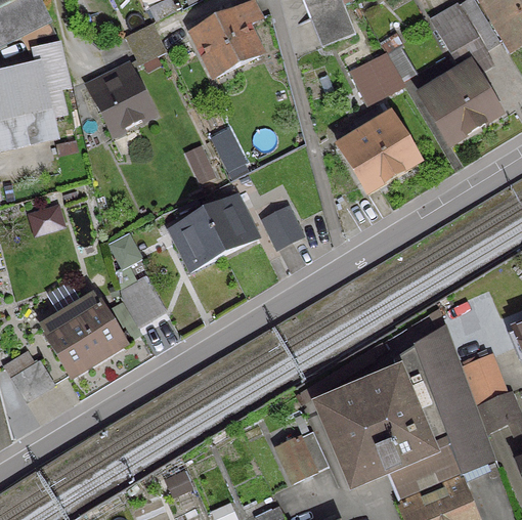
[(0,0),(0,42),(24,31),(34,51),(34,49),(57,44),(60,44),(38,0),(0,0)]
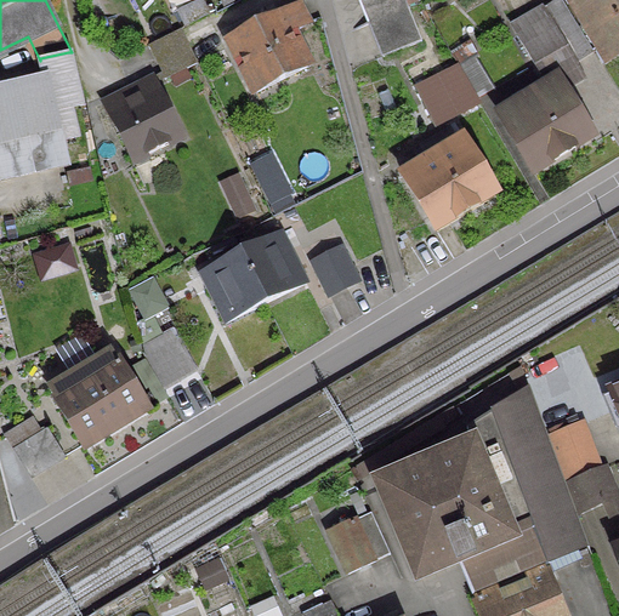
[(197,0),(177,9),(185,22),(208,10),(203,0),(197,0)]
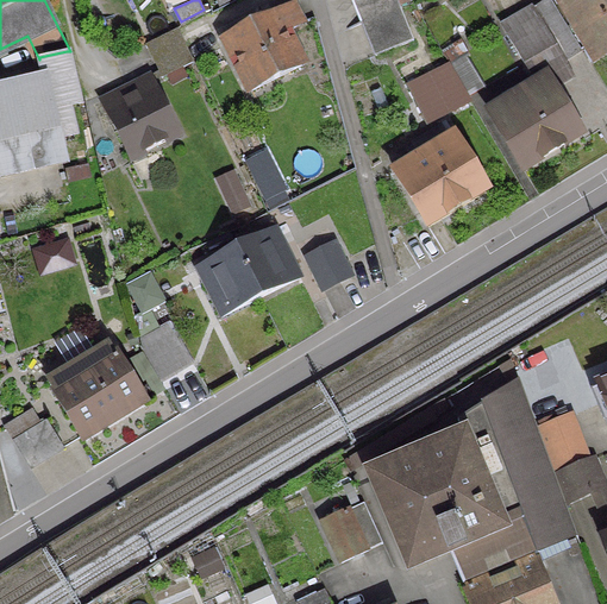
[(225,36),(251,87),(301,62),(285,29),(305,18),(295,0),(225,36)]
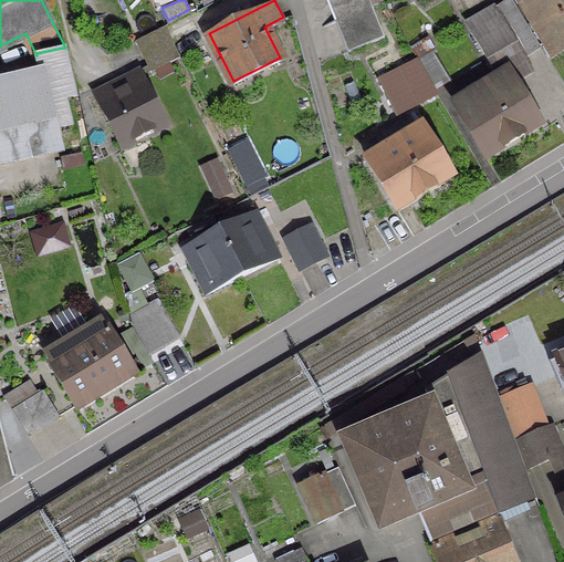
[(327,0),(335,19),(371,3),(369,0),(327,0)]
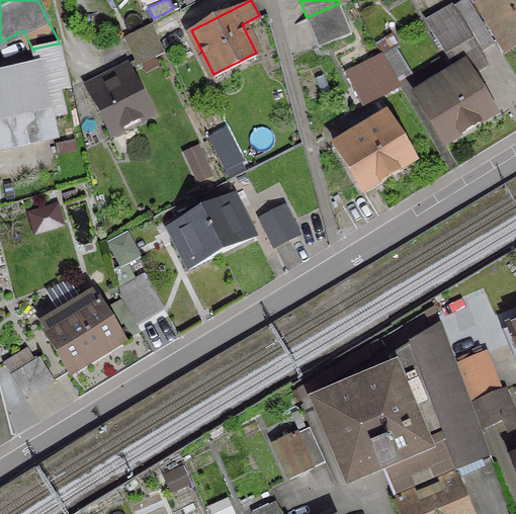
[(494,110),(469,71),(485,63),(478,50),(491,40),(466,0),(459,0),(426,19),(449,59),(457,55),(461,64),(415,93),(444,141),(494,110)]
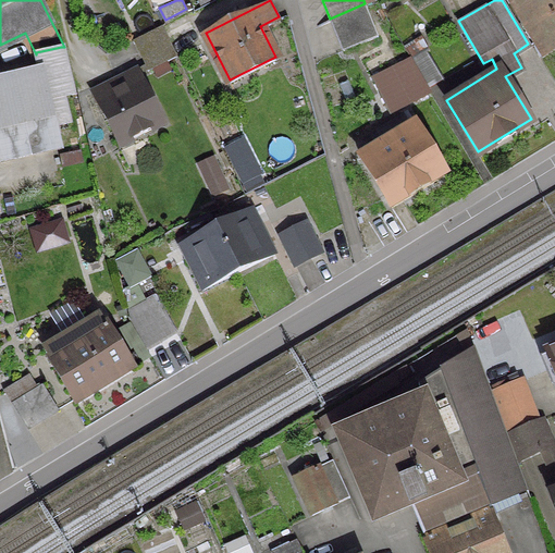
[(508,0),(540,53),(554,44),(554,0),(508,0)]
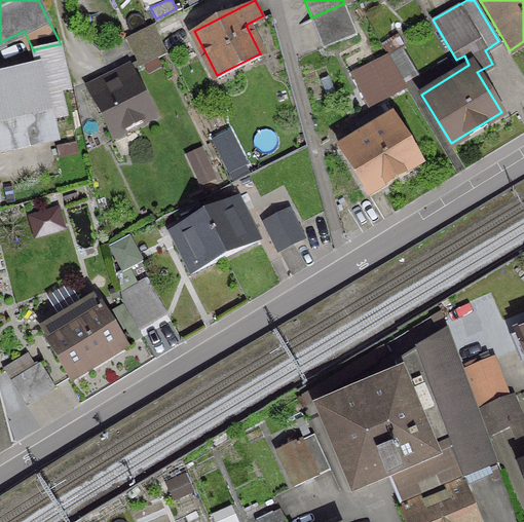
[(357,32),(344,3),(311,17),(323,45),(357,32)]
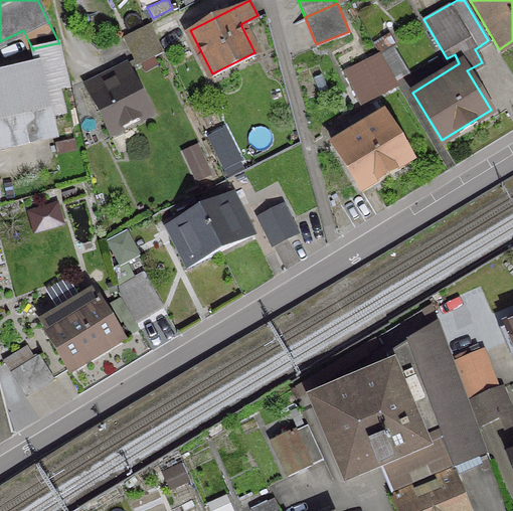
[(134,58),(136,62),(162,49),(149,22),(122,35),(134,58)]
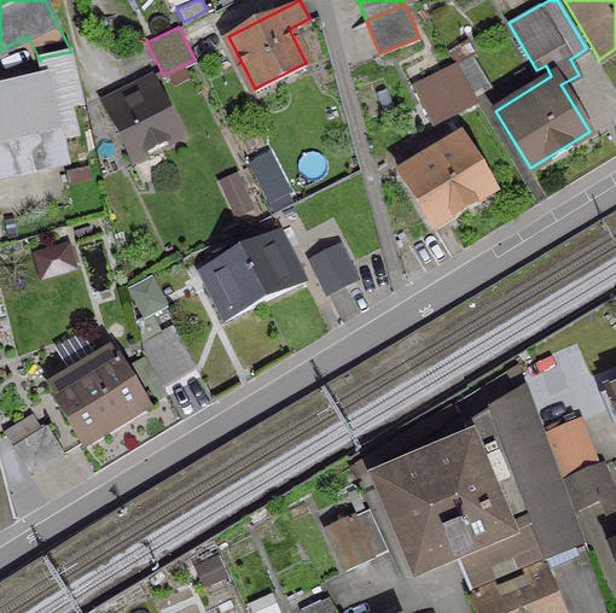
[(463,45),(451,52),(457,64),(477,98),(483,94),(482,91),(492,85),(470,48),(472,46),(466,38),(459,42),(463,45)]
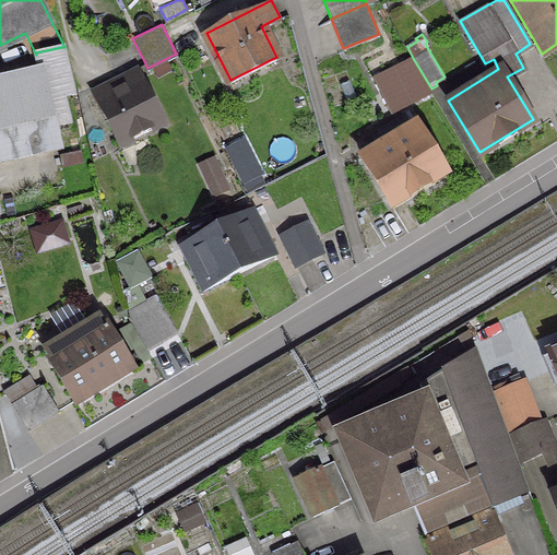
[(40,71),(0,80),(0,155),(58,142),(54,124),(68,120),(61,94),(71,92),(61,47),(36,52),(36,55),(40,71)]
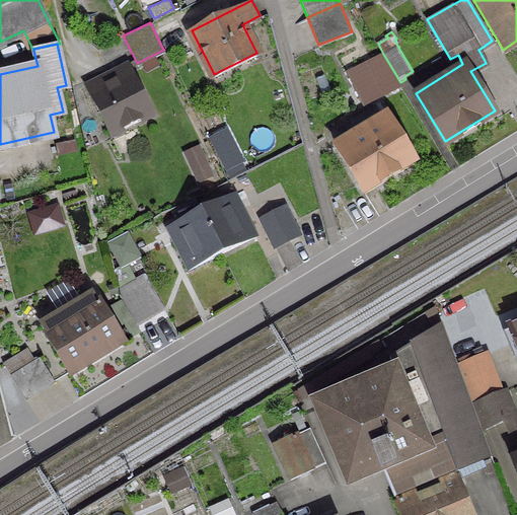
[(390,88),(400,82),(383,54),(348,71),(364,101),(380,93),(380,90),(388,85),(390,88)]
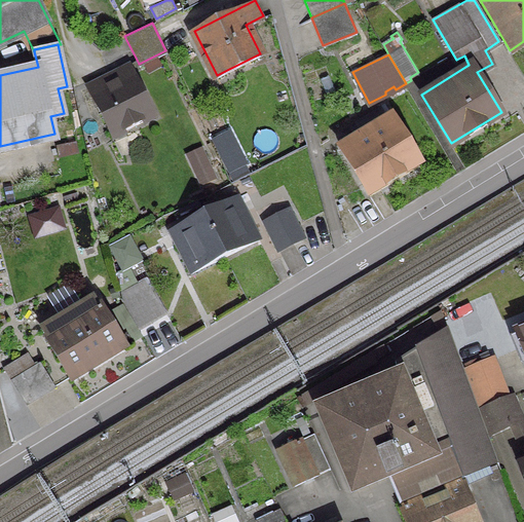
[(86,83),(112,134),(153,113),(132,68),(129,63),(86,83)]
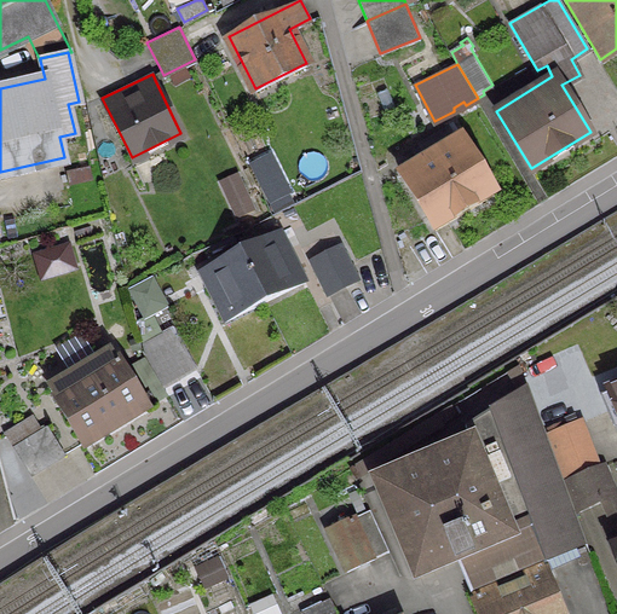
[(399,169),(434,227),(495,191),(453,122),(419,143),(425,154),(399,169)]
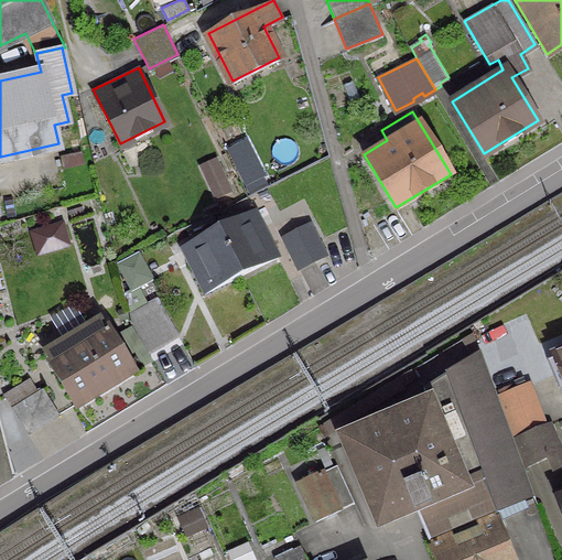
[(234,143),(250,182),(276,171),(259,133),(234,143)]
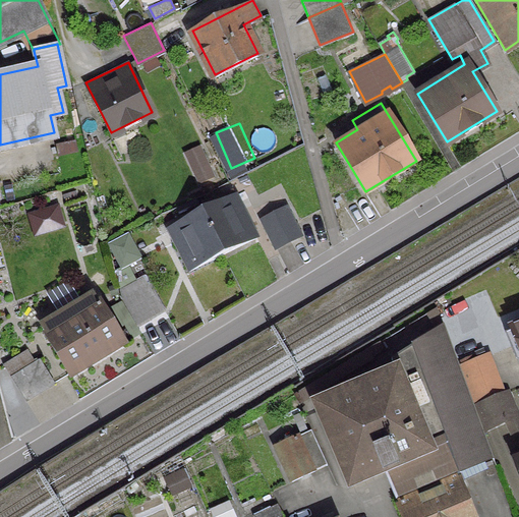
[(205,180),(221,173),(209,141),(192,149),(205,180)]
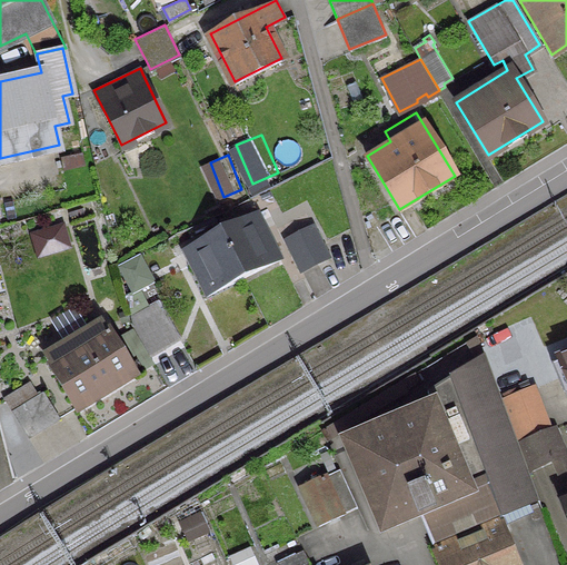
[(266,244),(251,214),(220,229),(242,275),(280,256),(272,240),(266,244)]
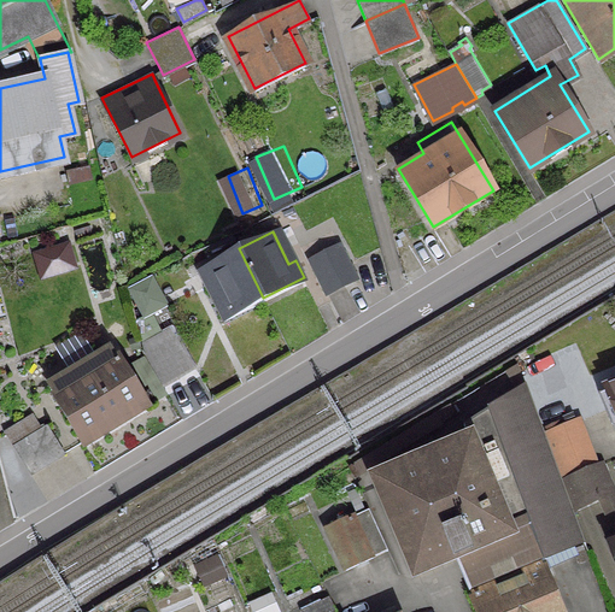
[(310,258),(326,290),(356,276),(339,243),(310,258)]
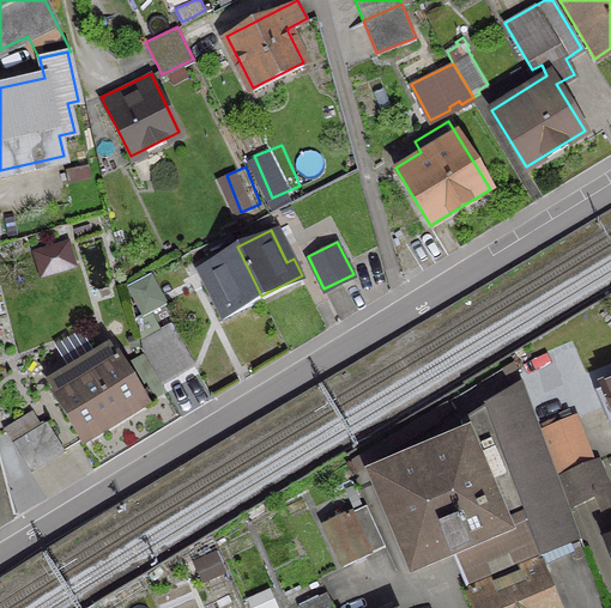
[(213,298),(222,315),(261,296),(237,247),(205,263),(221,295),(213,298)]
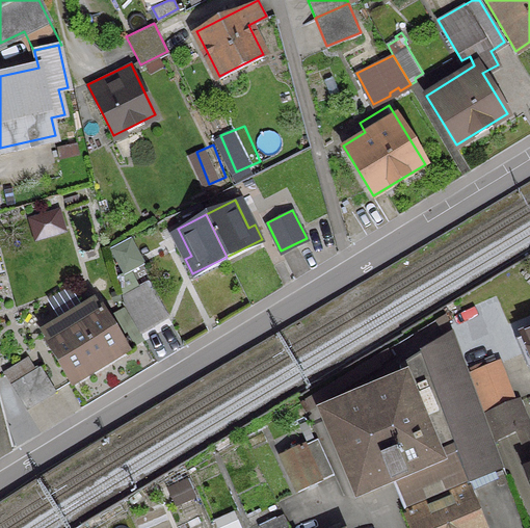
[(150,227),(121,239),(133,266),(146,261),(139,248),(157,241),(150,227)]
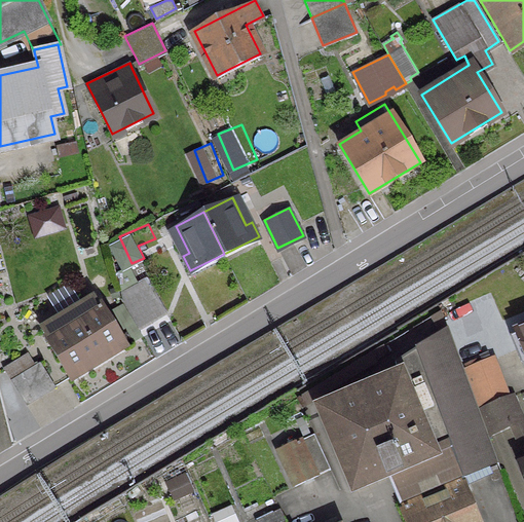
[(165,311),(146,275),(119,290),(139,326),(165,311)]
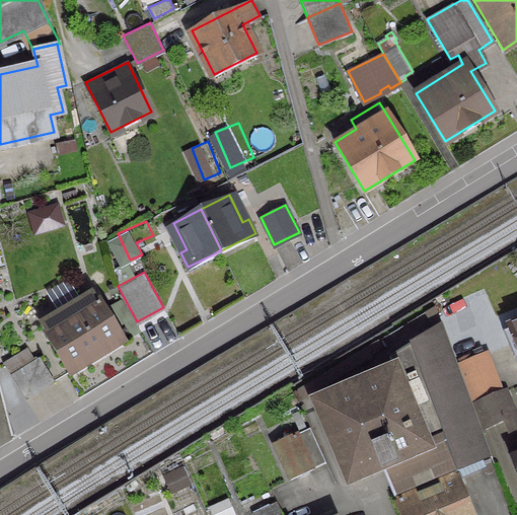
[(92,292),(41,323),(70,371),(122,340),(92,292)]
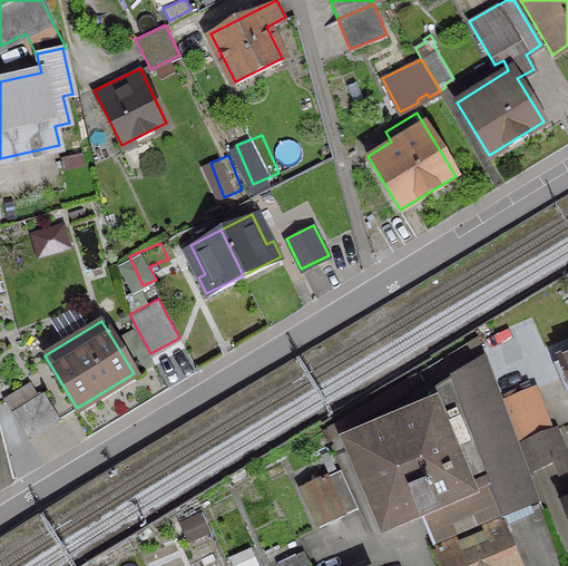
[(383,528),(470,491),(482,523),(498,516),(538,498),(485,354),(428,390),(433,403),(345,440),(383,528)]
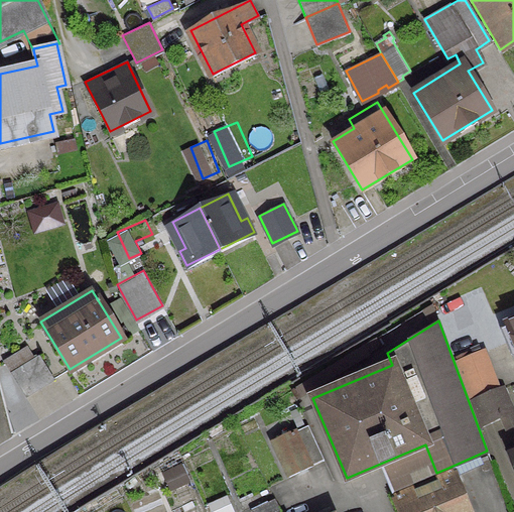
[(483,350),(455,362),(469,400),(497,388),(483,350)]
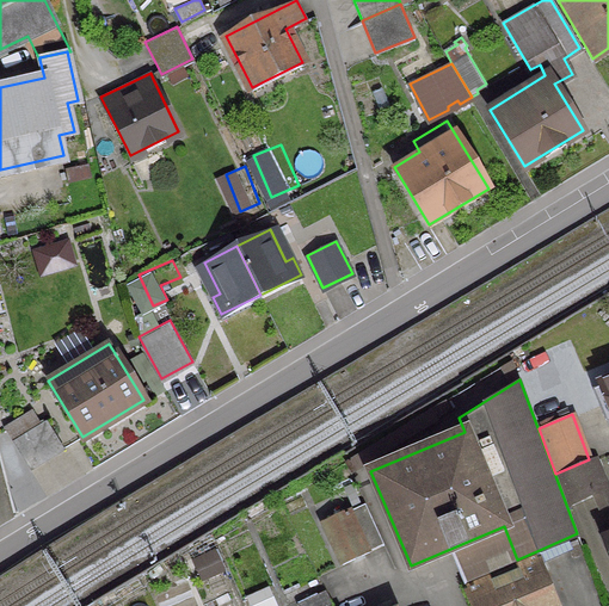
[(13,439),(30,465),(62,446),(45,419),(13,439)]
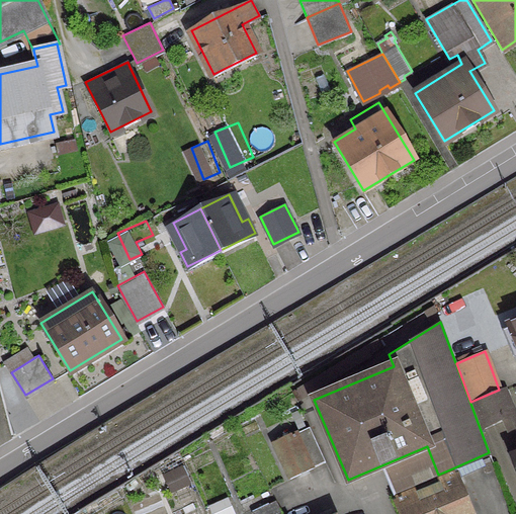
[(505,387),(499,390),(470,402),(480,425),(514,410),(505,387)]
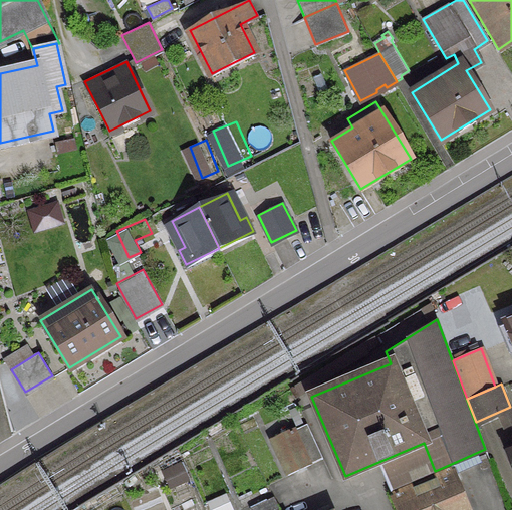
[(292,428),(271,438),(287,472),(322,456),(306,422),(293,428),(292,428)]
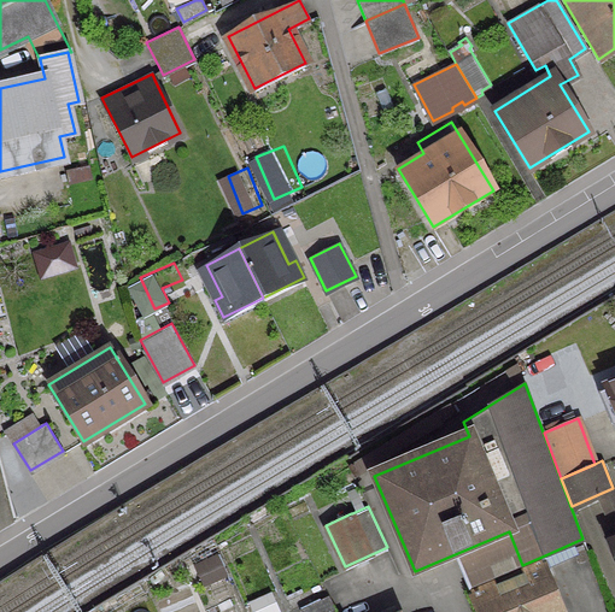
[(561,563),(573,592),(591,584),(579,555),(561,563)]
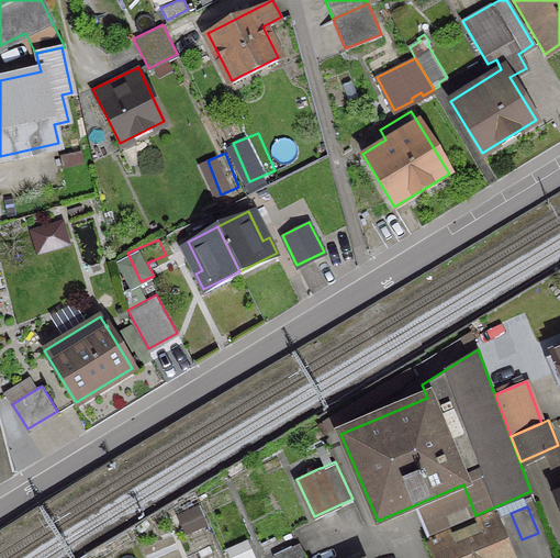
[(512,557),(495,516),(494,517),(491,509),(476,515),(427,535),(430,544),(429,544),(435,557),(512,557)]
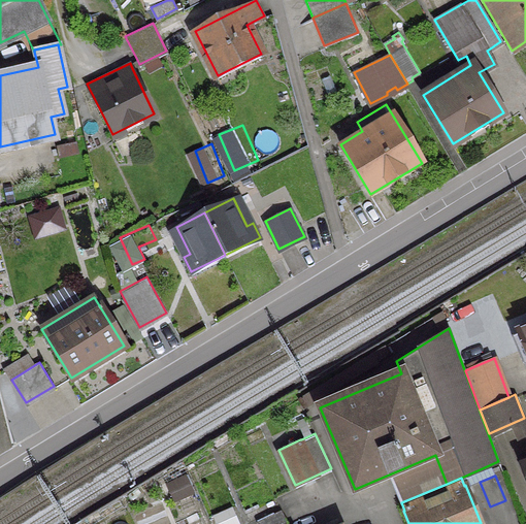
[(231,523),(250,516),(243,501),(225,510),(231,523)]
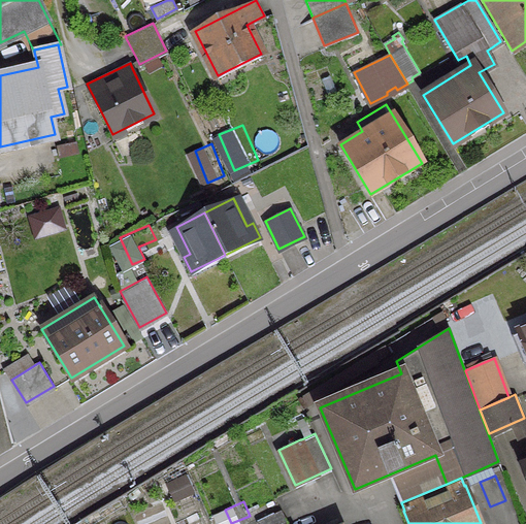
[(288,523),(281,509),(256,521),(257,523),(288,523)]
